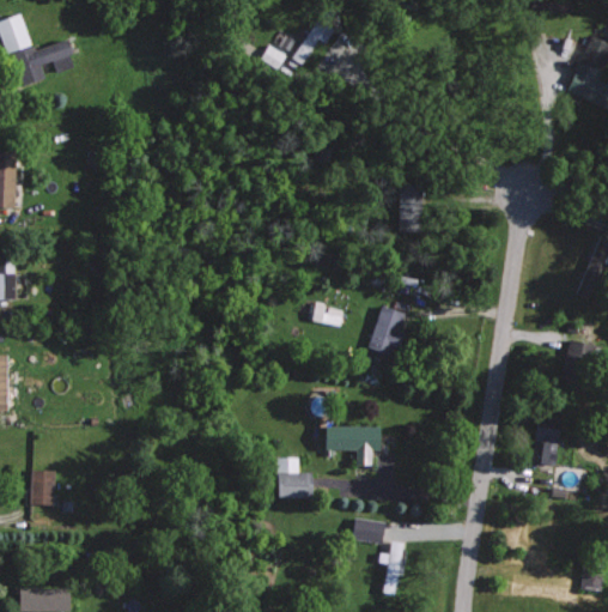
[(0,37),(5,54),(31,46),(22,14),(0,19),(0,37)]
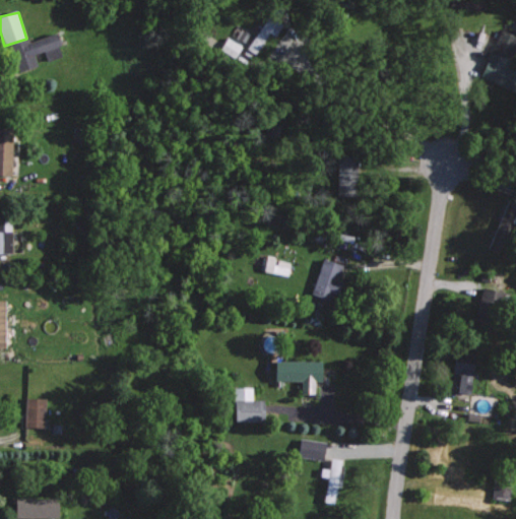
[(248,50),(257,55),(271,34),(277,38),(284,25),(269,15),(248,50)]
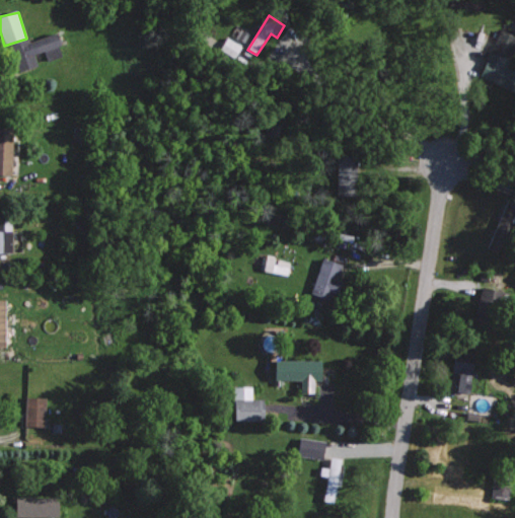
[(514,72),(507,69),(514,49),(514,35),(500,30),(481,79),(514,91),(514,72)]
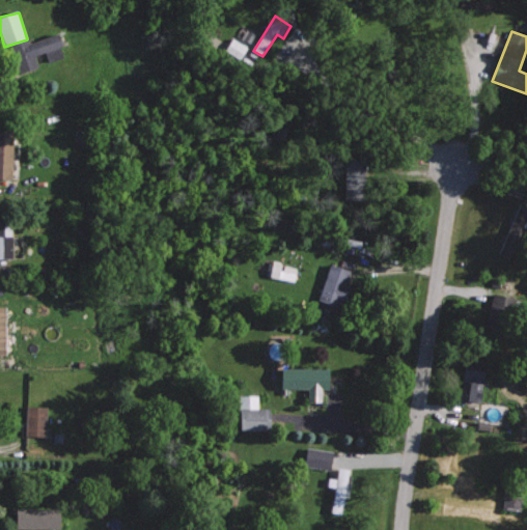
[(8,47),(18,75),(38,67),(34,56),(45,53),(48,63),(64,58),(57,34),(30,43),(29,39),(8,47)]
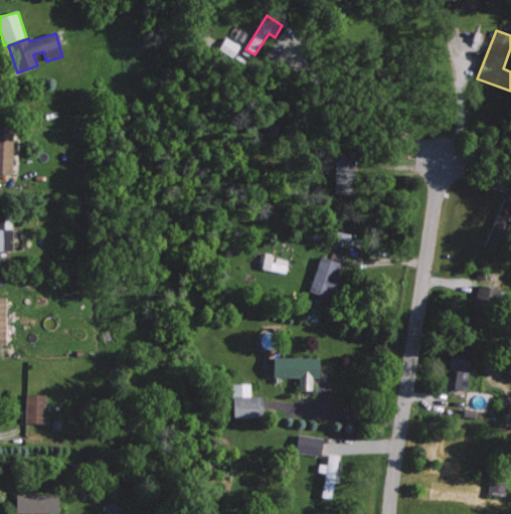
[(233,58),(240,46),(226,38),(219,50),(233,58)]
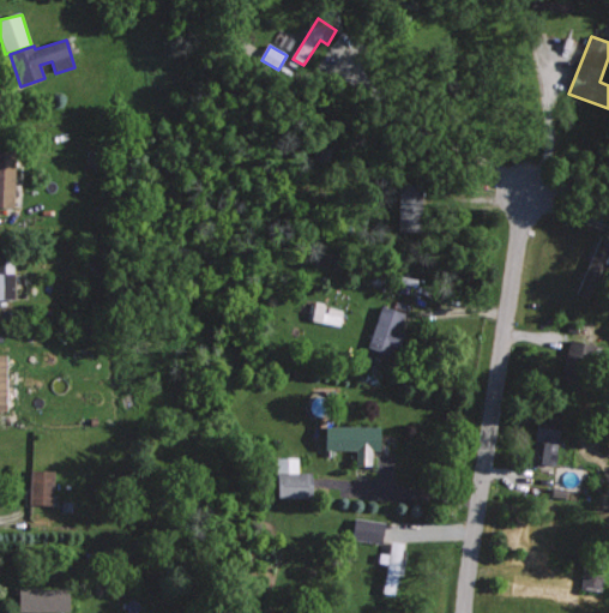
[(0,208),(14,208),(17,152),(0,151),(0,208)]
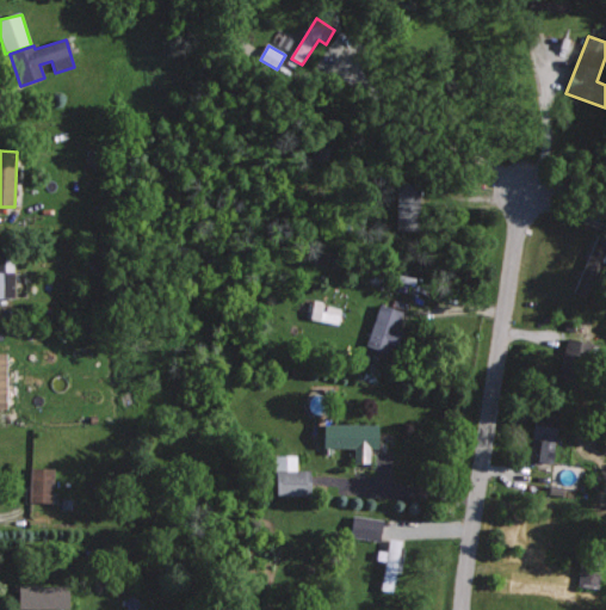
[(397,233),(420,233),(421,185),(399,185),(397,233)]
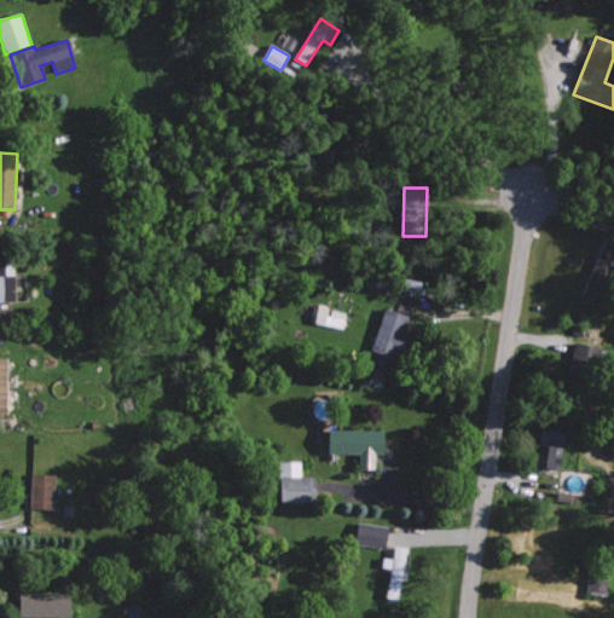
[(0,302),(15,304),(13,259),(0,258),(0,302)]
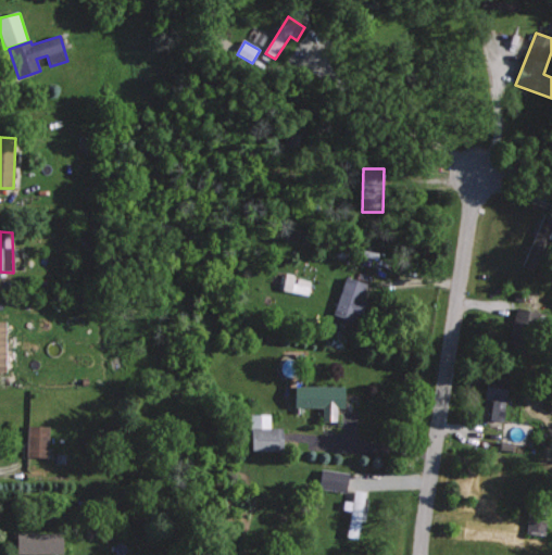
[(310,297),(313,281),(287,276),(284,291),(310,297)]
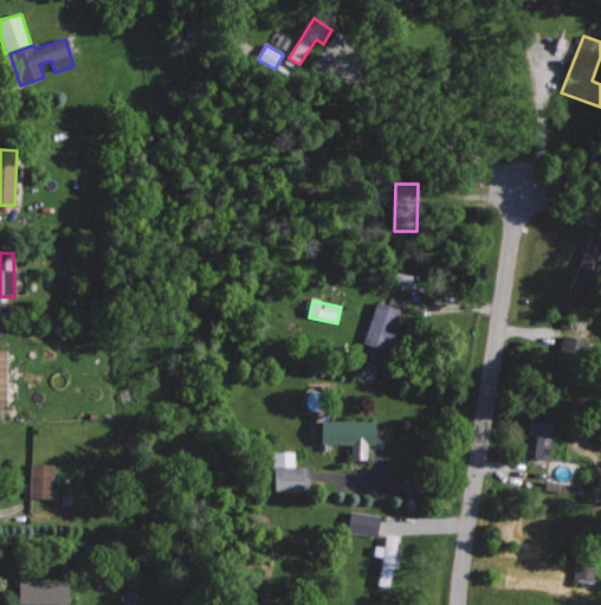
[(364,345),(388,352),(402,310),(377,302),(364,345)]
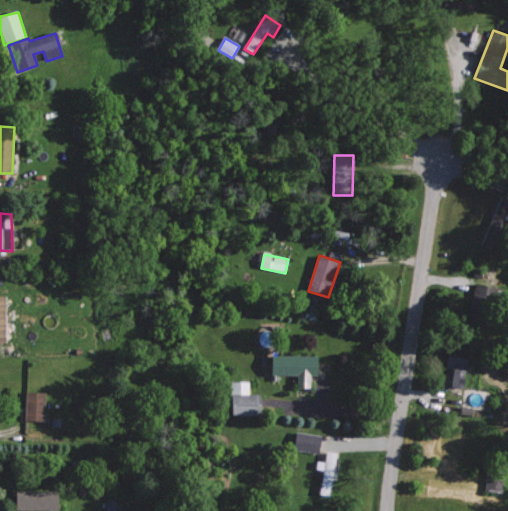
[(463,389),(469,350),(450,348),(447,369),(453,370),(451,388),(463,389)]
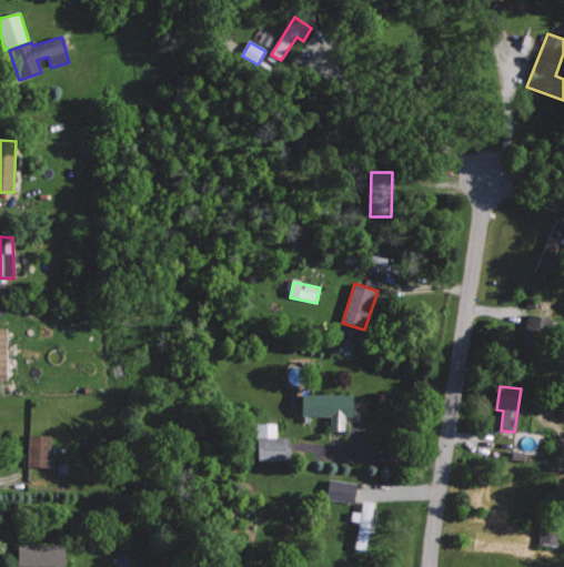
[(302,417),(331,417),(331,432),(345,431),(345,417),(353,417),(352,395),(301,396),(302,417)]
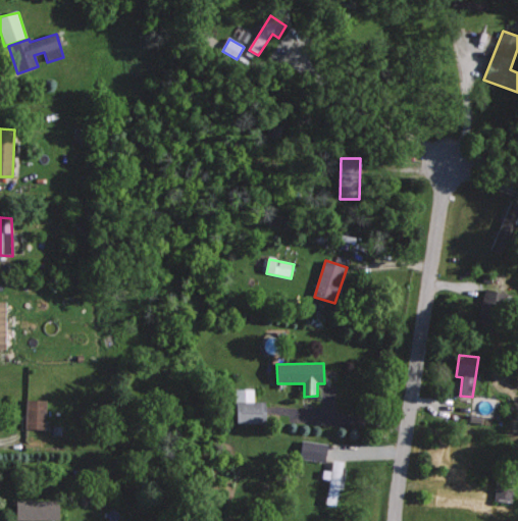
[(237,425),(266,424),(266,403),(255,403),(255,389),(236,391),(237,425)]
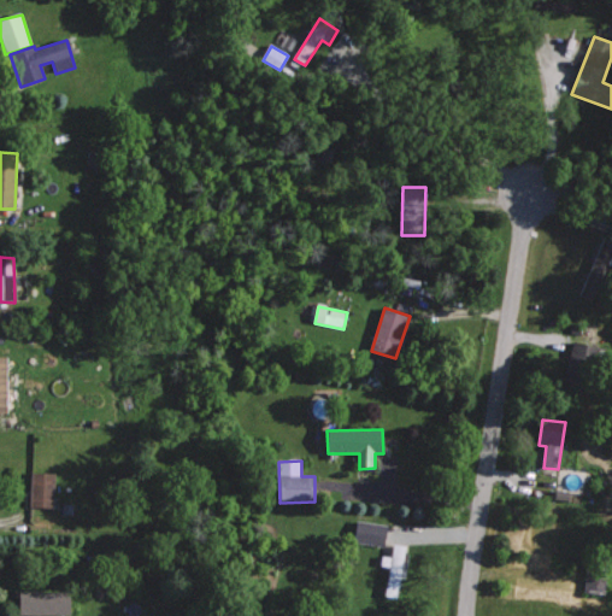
[(56,475),(31,474),(30,508),(54,509),(56,475)]
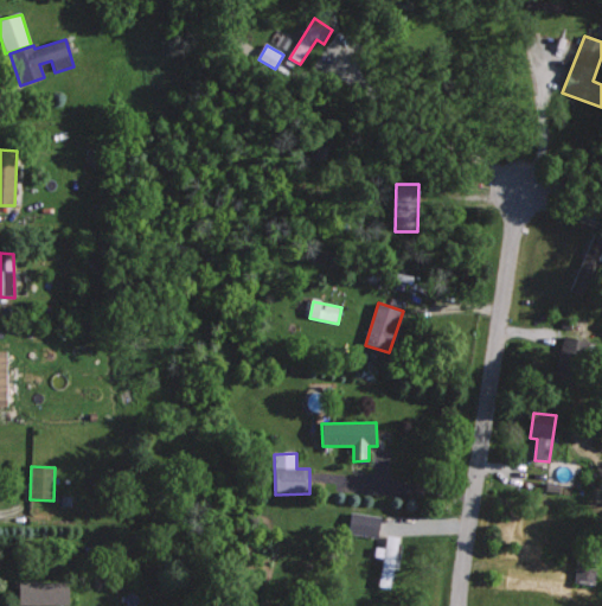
[(350,535),(378,537),(380,516),(352,514),(350,535)]
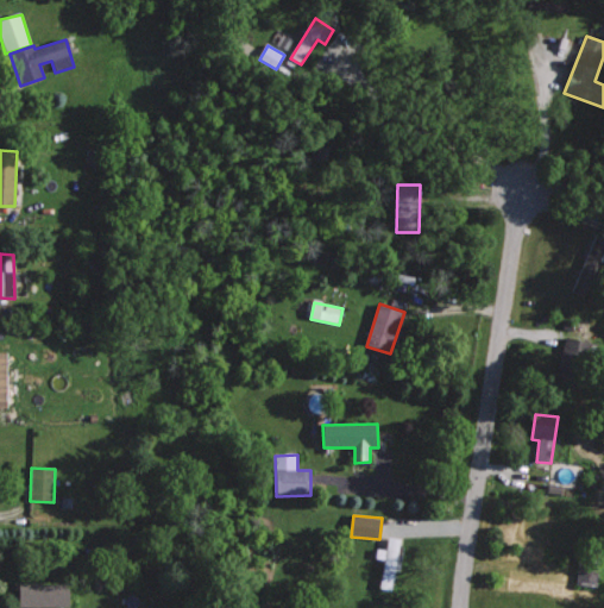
[(379,589),(394,591),(403,540),(389,538),(387,552),(378,550),(376,559),(385,561),(379,589)]
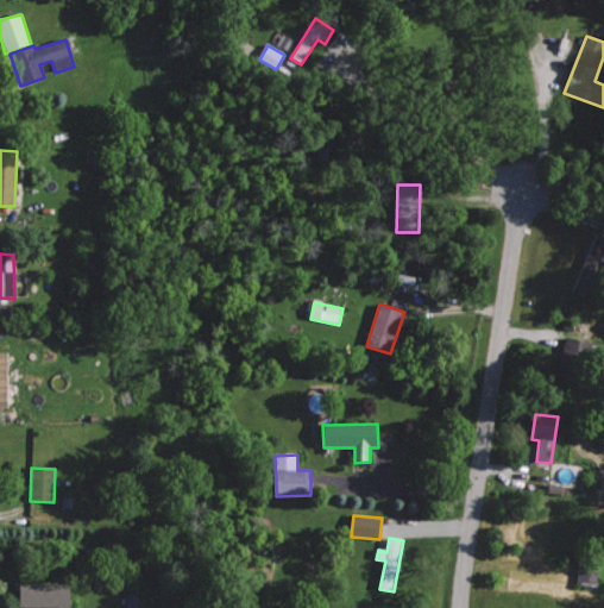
[(598,568),(578,566),(578,587),(598,588),(598,568)]
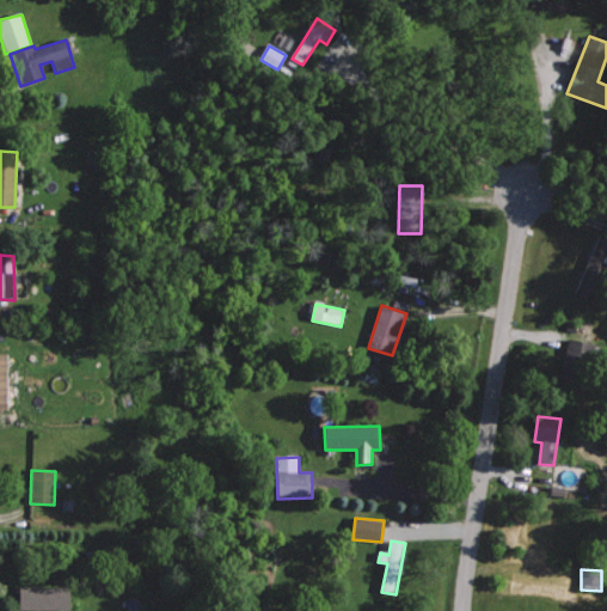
[(69,610),(69,587),(20,586),(20,609),(69,610)]
